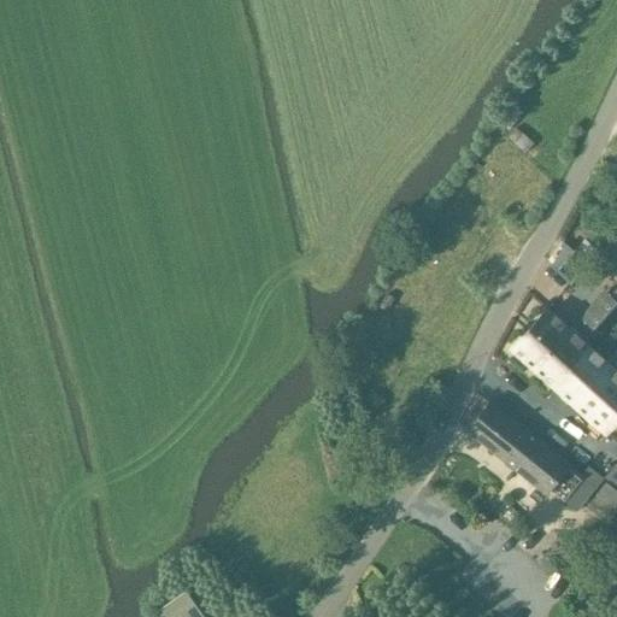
[(565,245),(551,266),(570,285),(582,271),(568,259),(574,252),(565,245)]
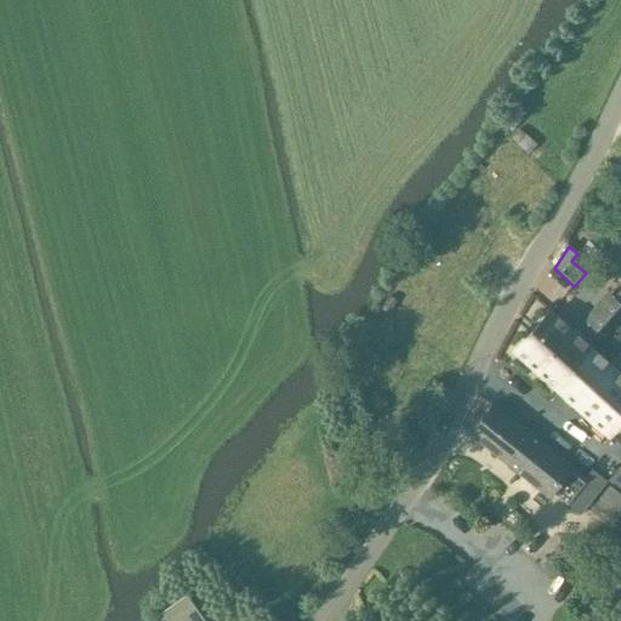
[(620,317),(620,305),(614,298),(611,296),(584,329),(598,343),(620,317)]
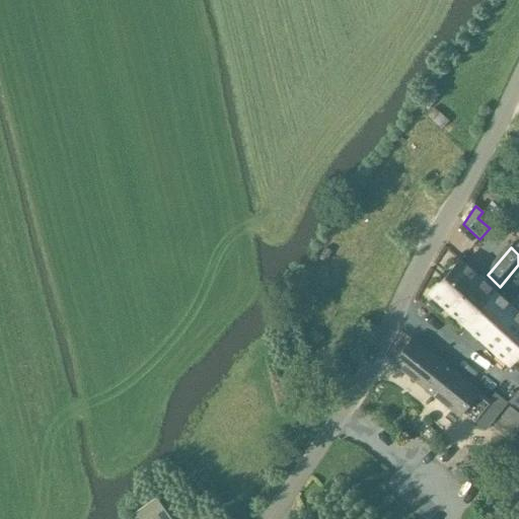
[(429,293),(465,326),(496,294),(459,261),(429,293)]
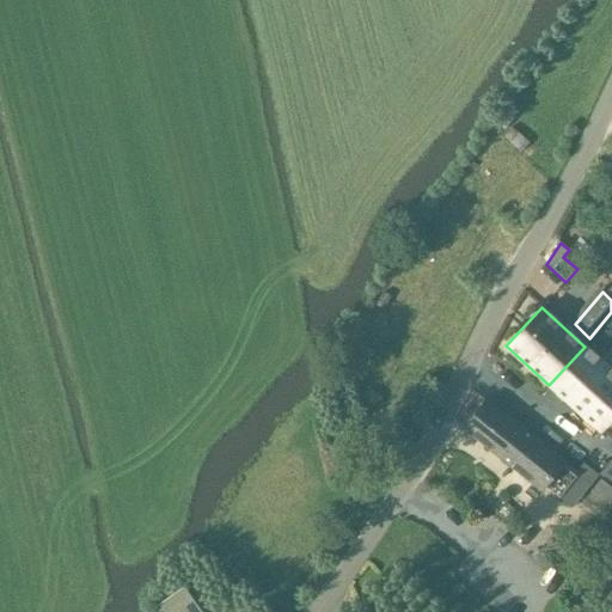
[(611,372),(585,347),(549,385),(600,433),(611,420),(611,372)]
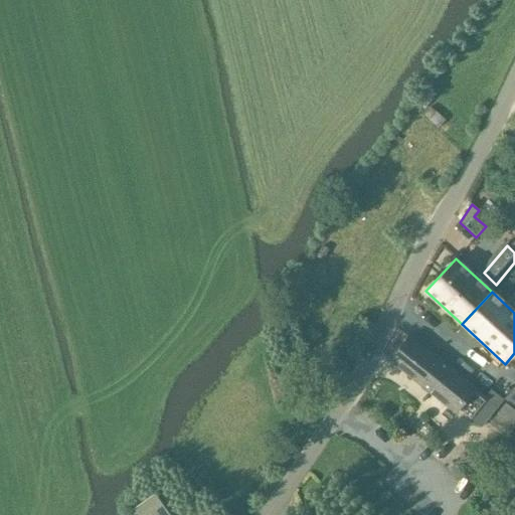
[(423,386),(442,362),(407,336),(389,360),(423,386)]
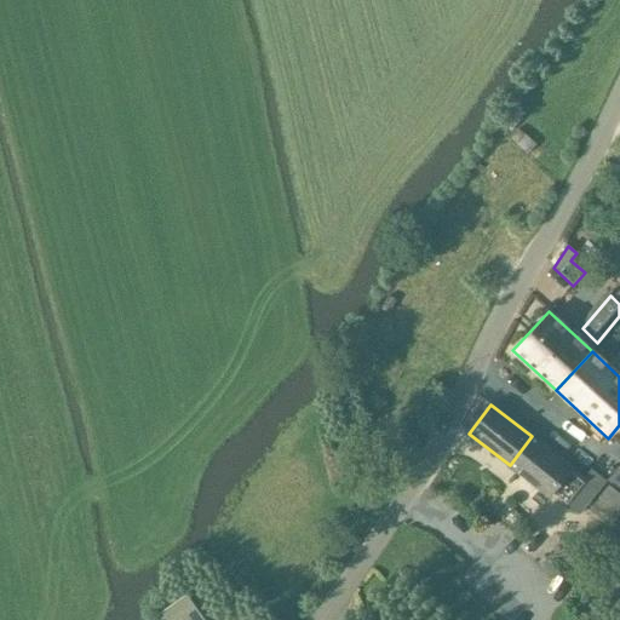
[(574,469),(532,436),(510,465),(551,497),(574,469)]
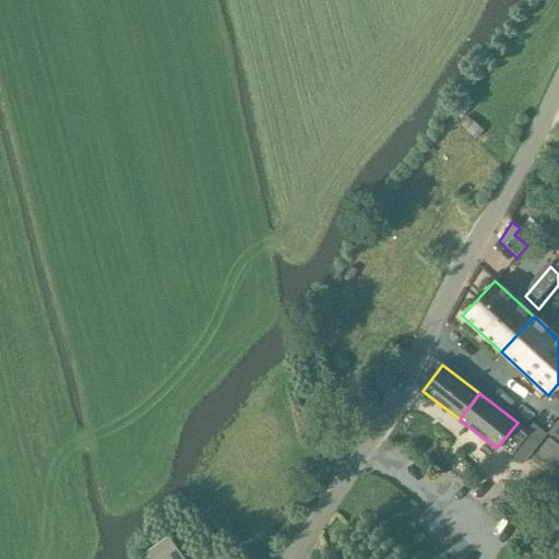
[(558,419),(549,431),(558,440),(558,419)]
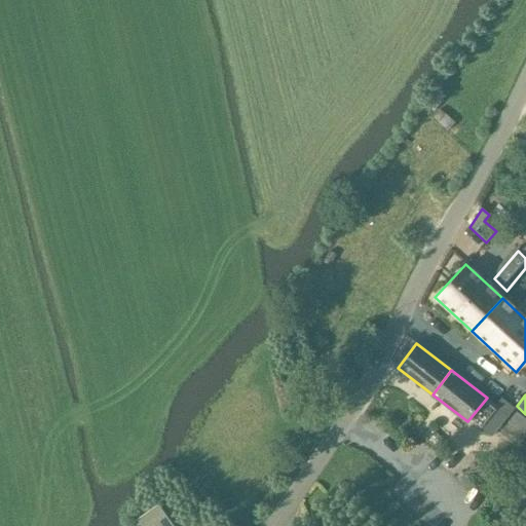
[(525,418),(517,411),(503,427),(525,446),(525,418)]
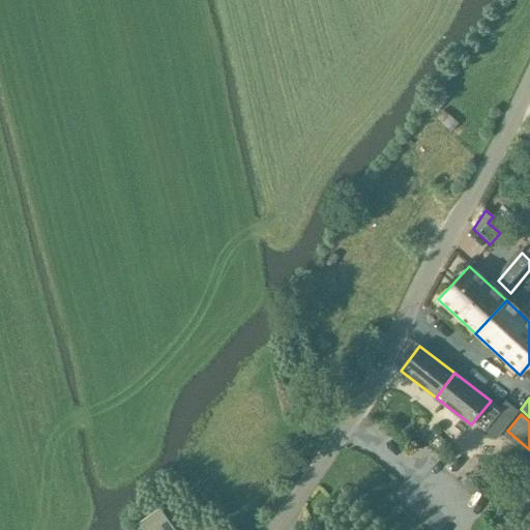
[(417,434),(412,441),(422,449),(428,442),(417,434)]
